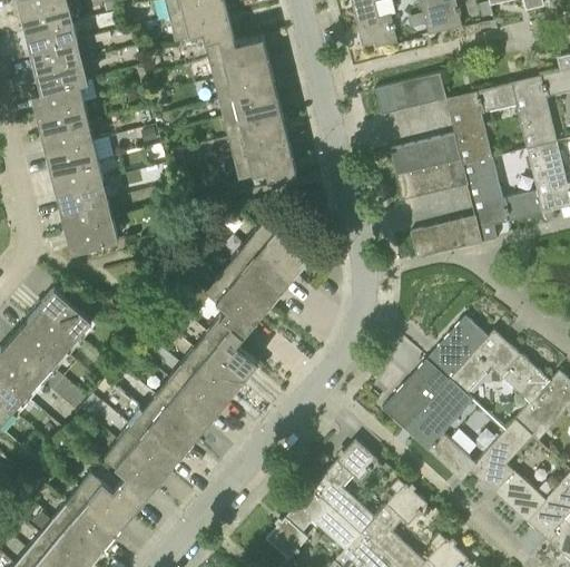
[(68,0),(17,0),(21,15),(69,2),(68,0)]
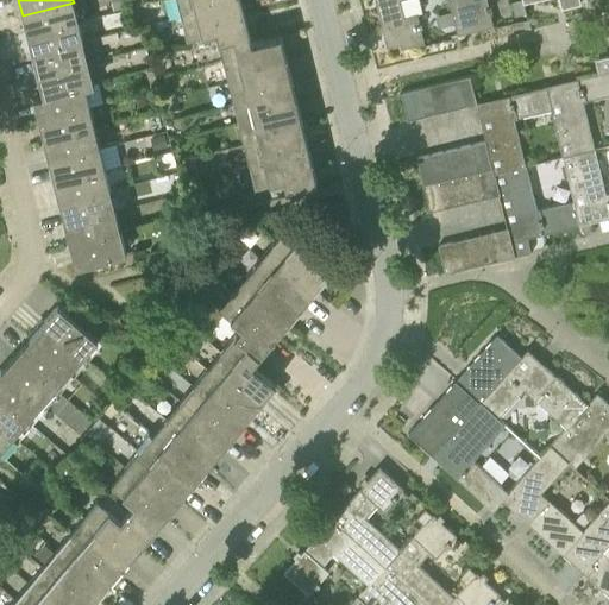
[(125,0),(110,0),(113,14),(129,11),(125,0)]
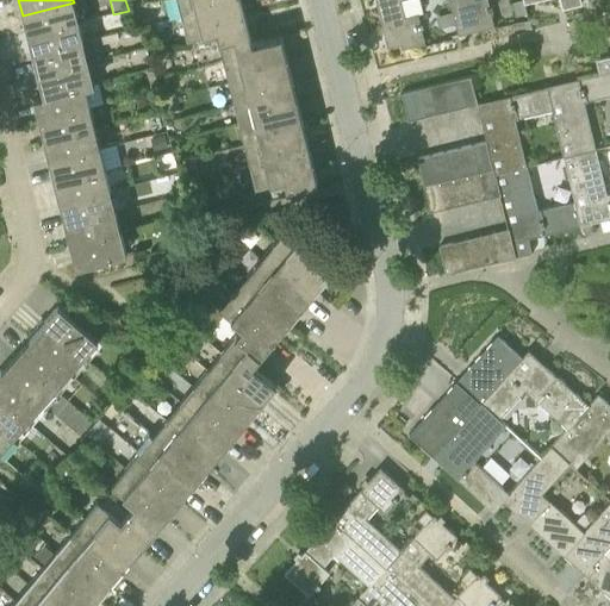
[(212,13),(215,23),(244,16),(240,0),(217,0),(209,2),(207,0),(176,0),(182,20),(212,13)]
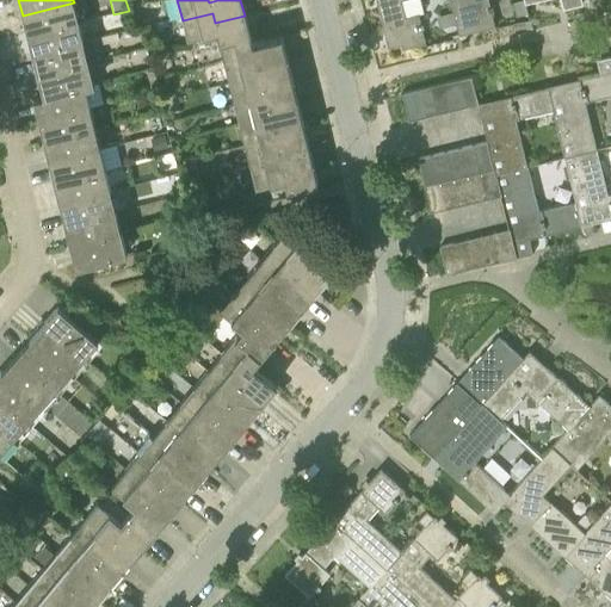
[(376,0),(389,50),(401,47),(402,53),(426,47),(418,16),(407,19),(402,2),(413,0),(376,0)]
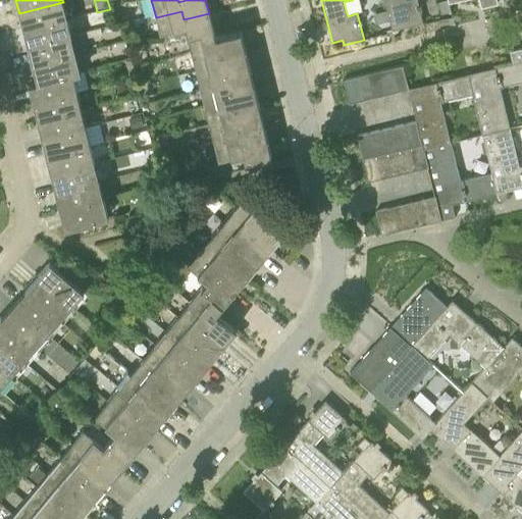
[(382,0),(387,16),(390,29),(402,26),(403,30),(423,24),(417,0),(414,0),(407,2),(406,0),(382,0)]
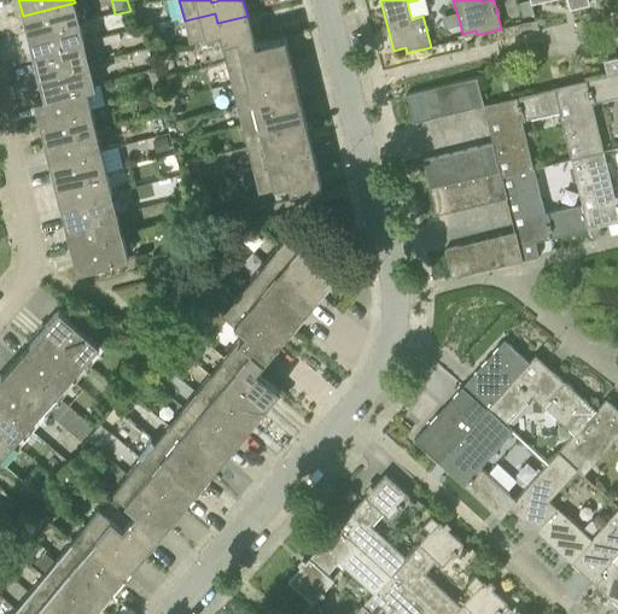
[(529,0),(530,3),(538,0),(542,0),(543,4),(557,0),(566,0),(570,11),(589,6),(587,0),(529,0)]
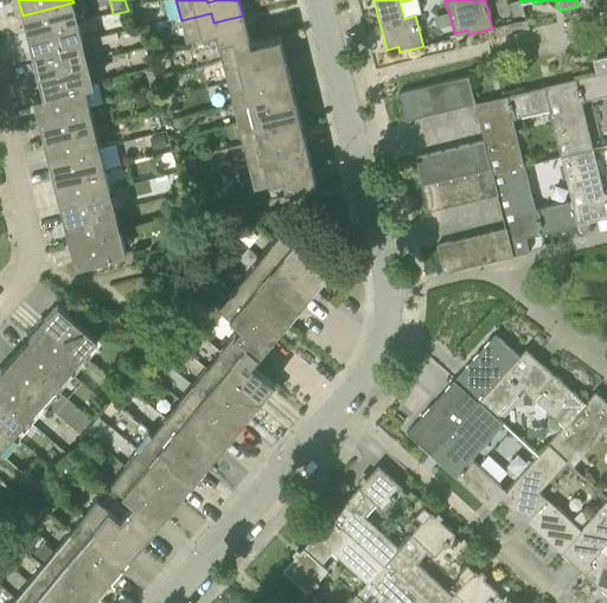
[(74,2),(23,15),(27,36),(78,23),(74,2)]
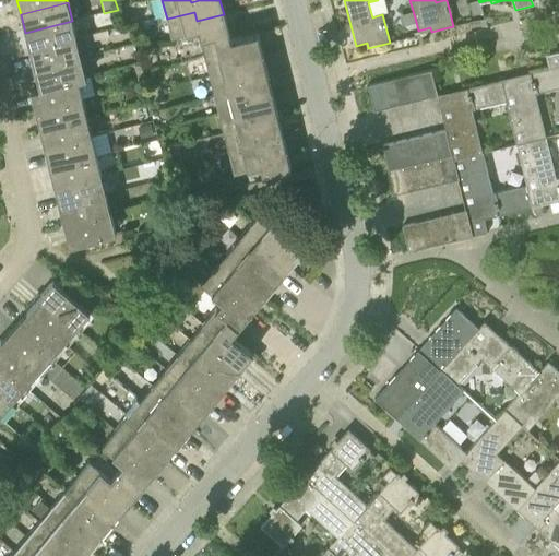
[(483,14),(479,2),(470,4),(473,18),(483,14)]
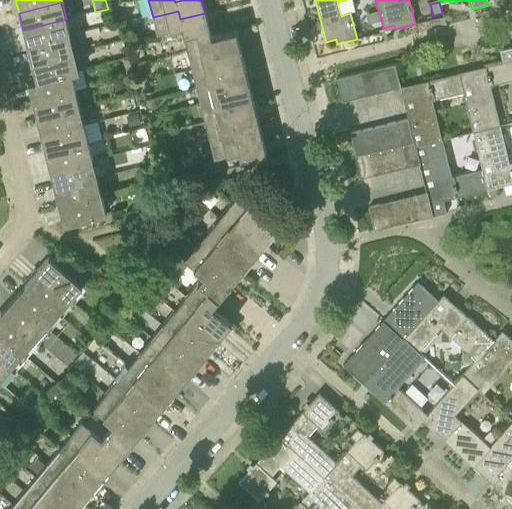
[(183,37),(209,30),(205,13),(180,19),(178,11),(153,17),(157,35),(181,29),(183,37)]
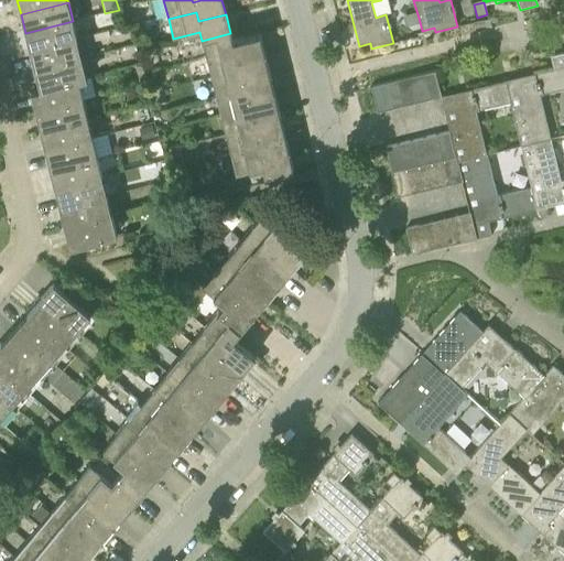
[(73,21),(25,33),(31,53),(78,40),(73,21)]
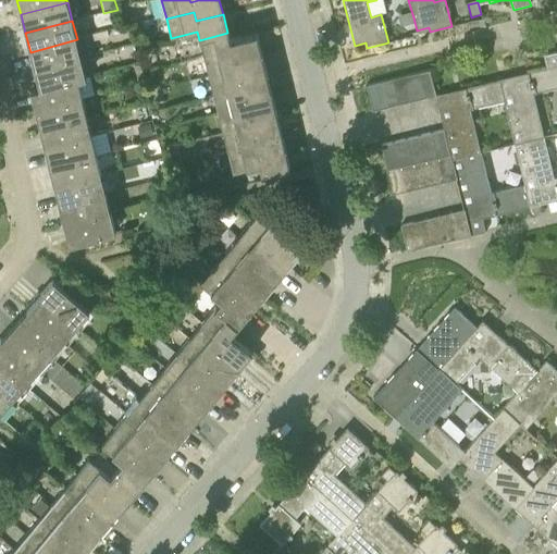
[(205,60),(231,53),(234,62),(262,54),(257,35),(230,41),(227,33),(199,40),(205,60)]
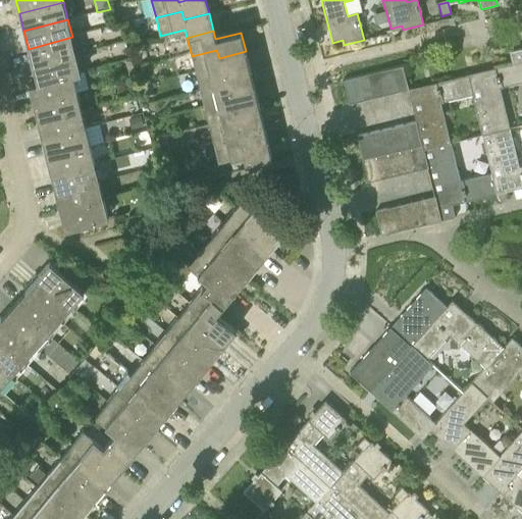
[(72,37),(29,49),(33,66),(76,55),(72,37)]
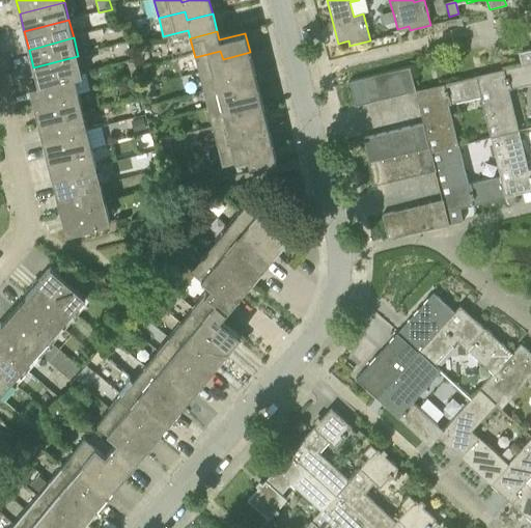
[(227,77),(254,70),(250,52),(223,59),(220,51),(195,57),(199,75),(225,68),(227,77)]
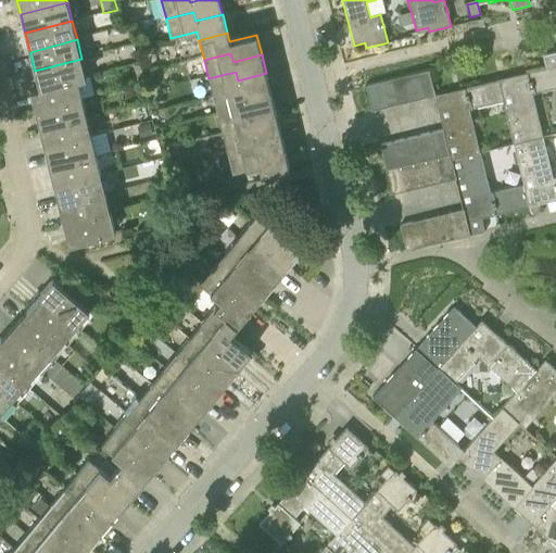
[(503,103),(502,103),(513,146),(543,139),(532,98),(555,91),(555,54),(543,58),(546,70),(525,75),(526,80),(514,84),(513,80),(498,84),(503,103)]
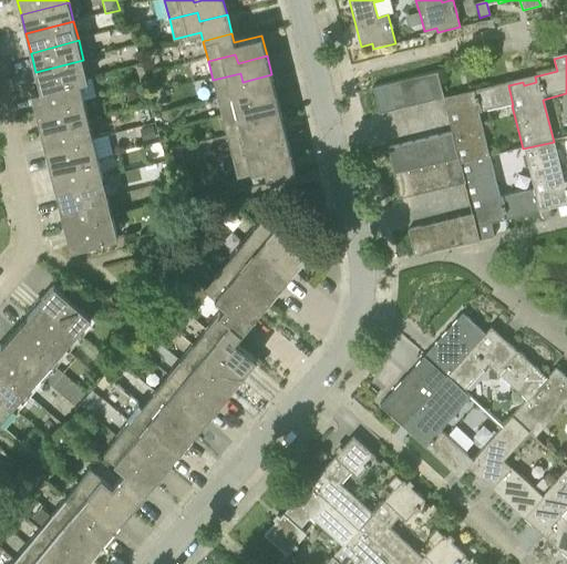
[(35,72),(40,91),(41,92),(79,81),(79,82),(88,80),(83,60),(35,72)]
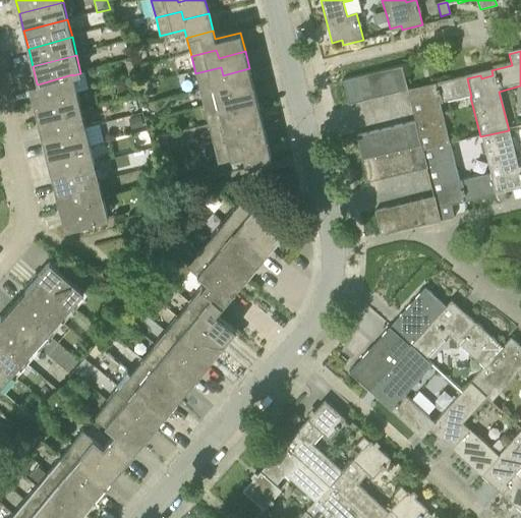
[(228,94),(253,87),(249,68),(223,75),(221,67),(195,73),(199,92),(225,85),(228,94)]
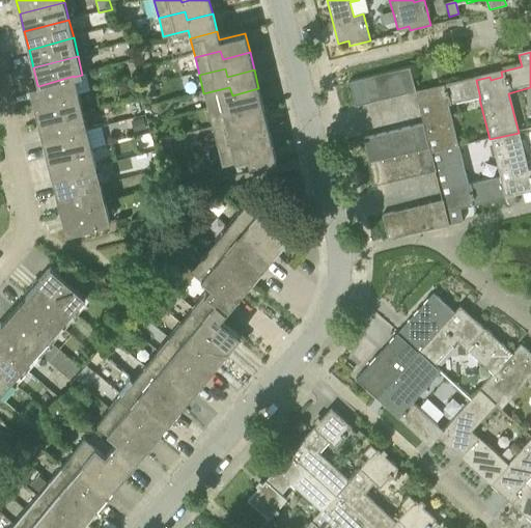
[(410,68),(396,72),(402,96),(415,92),(410,68)]
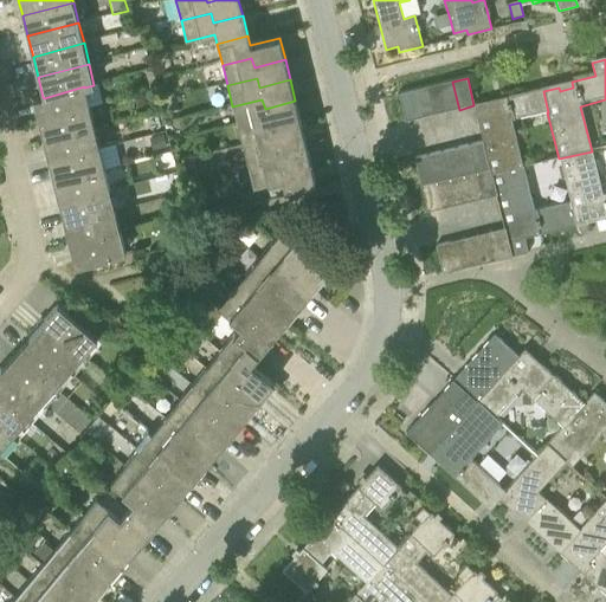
[(155,95),(152,79),(143,82),(147,97),(155,95)]
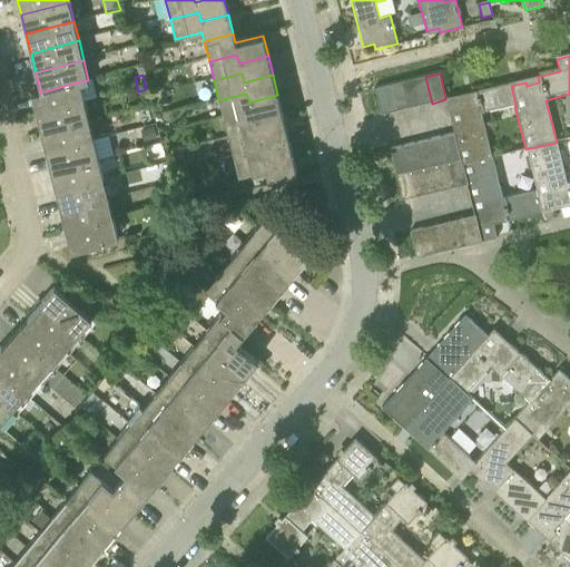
[(432,104),(425,77),(414,80),(420,106),(432,104)]
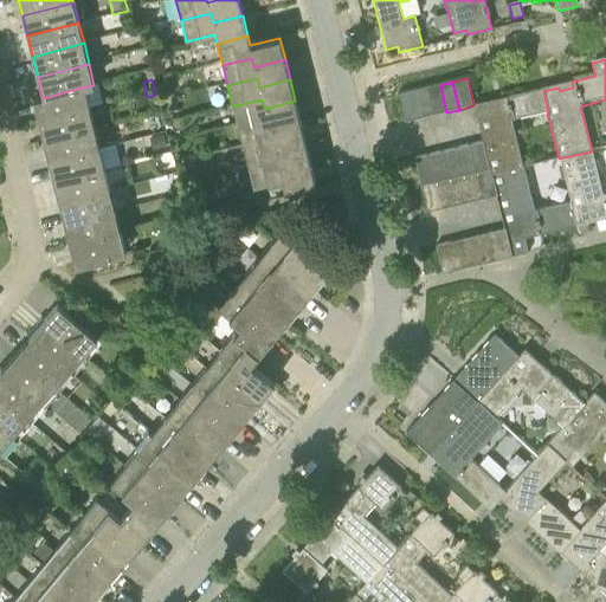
[(446,112),(440,85),(426,89),(433,116),(446,112)]
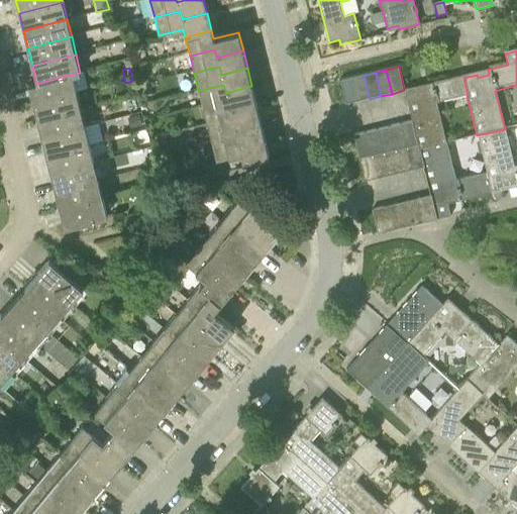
[(37,84),(36,83),(28,85),(33,104),(76,93),(72,75),(72,74),(37,84)]
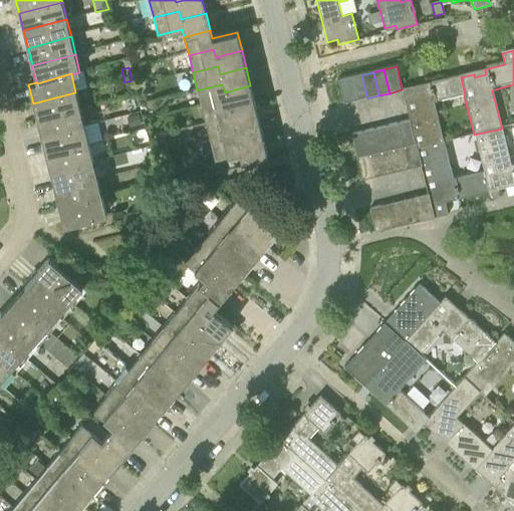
[(367,98),(361,75),(349,78),(354,101),(367,98)]
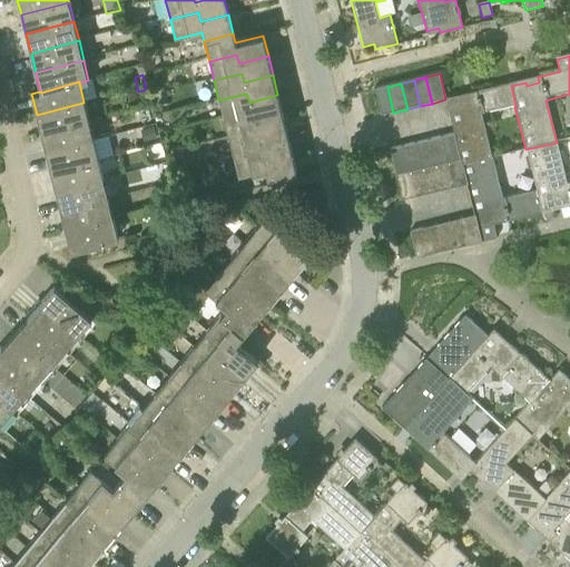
[(451,117),(454,135),(461,159),(448,163),(453,188),(468,185),(463,165),(492,158),(481,115),(514,106),(516,106),(511,86),(510,84),(474,93),(475,97),(462,100),(461,96),(445,99),(451,117)]
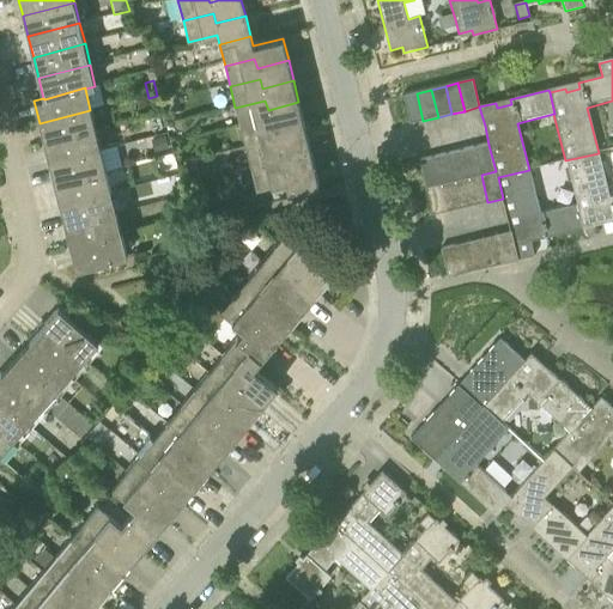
[(423,121),(417,93),(404,97),(411,125),(423,121)]
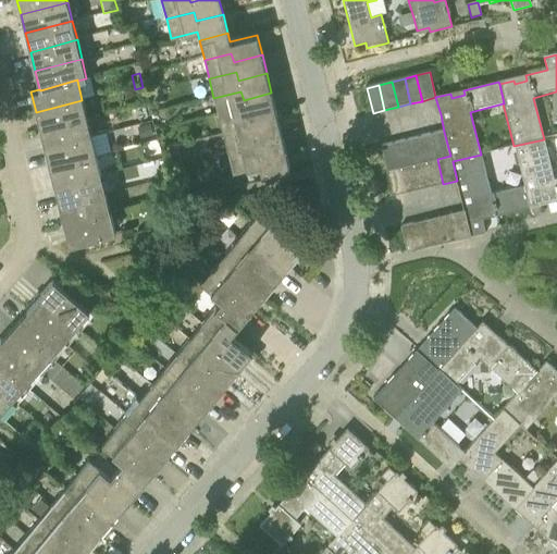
[(248,119),(275,111),(271,93),(244,100),(240,91),(213,98),(219,117),(246,110),(248,119)]
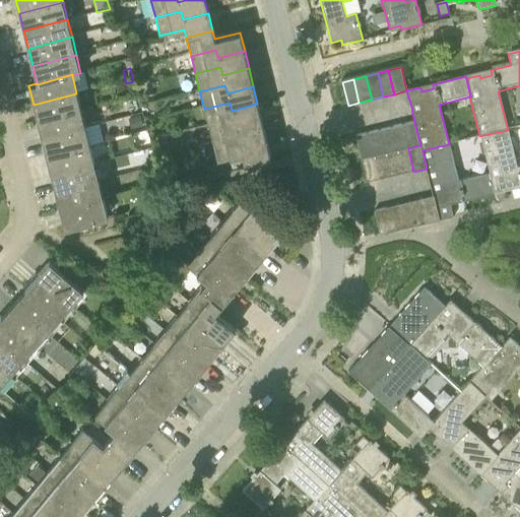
[(76,93),(34,105),(38,123),(81,112),(76,93)]
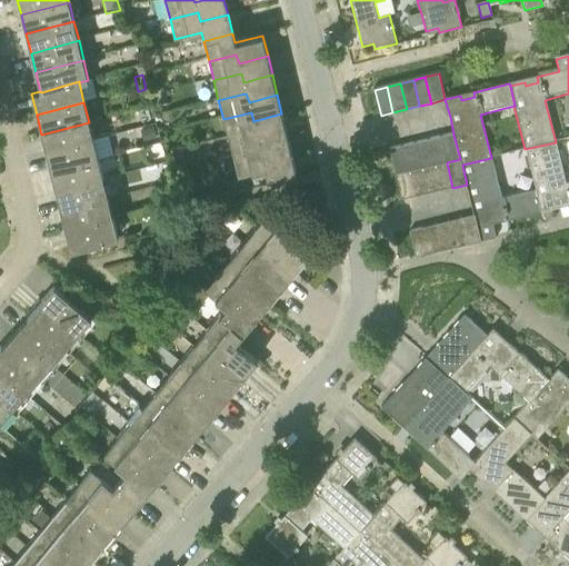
[(256,132),(258,141),(287,133),(281,113),(253,121),(251,112),(223,119),(228,139),(256,132)]
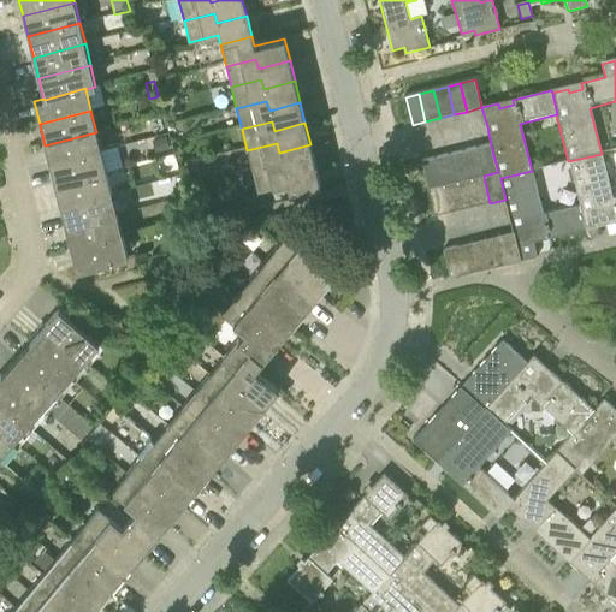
[(96,132),(45,146),(51,167),(101,153),(96,132)]
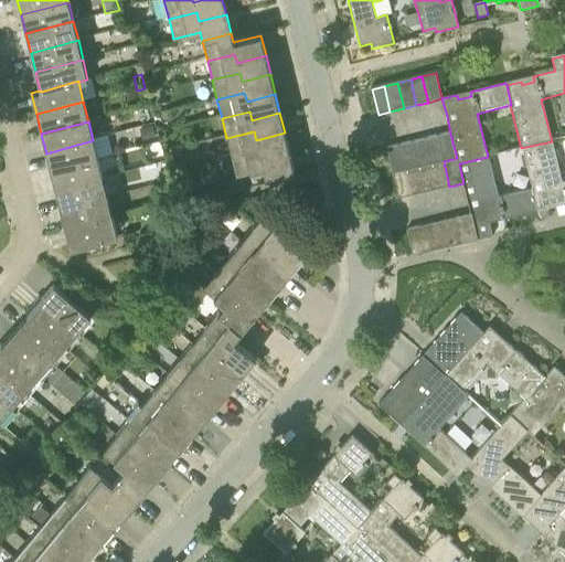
[(151,126),(140,129),(144,142),(156,139),(151,126)]
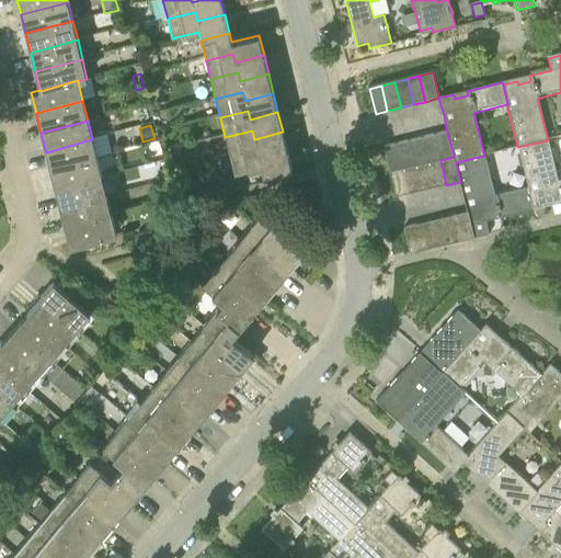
[(260,158),(287,151),(283,132),(254,139),(252,131),(225,137),(229,156),(256,149),(260,158)]
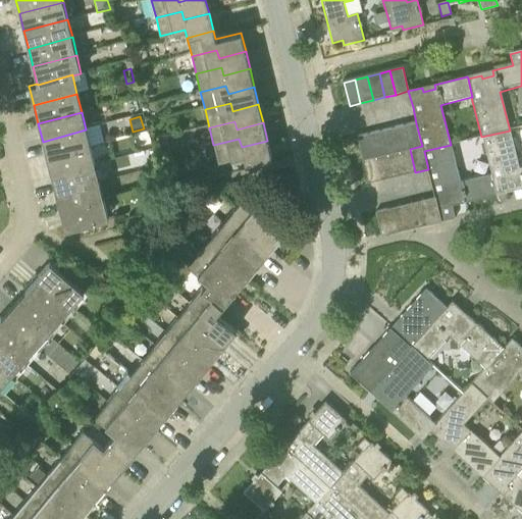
[(404,126),(410,149),(422,146),(416,123),(404,126)]
